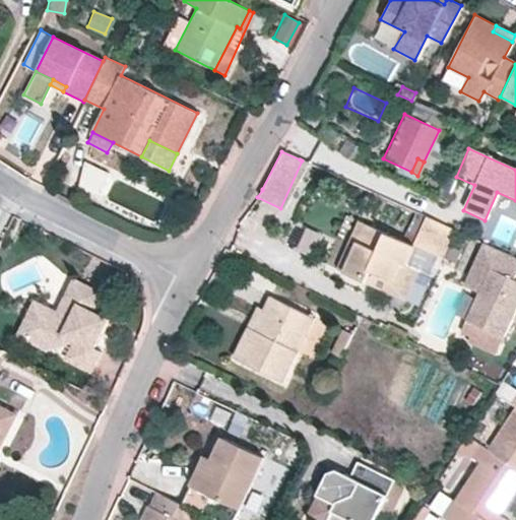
[(424,250),(437,222),(427,217),(412,245),(424,250)]
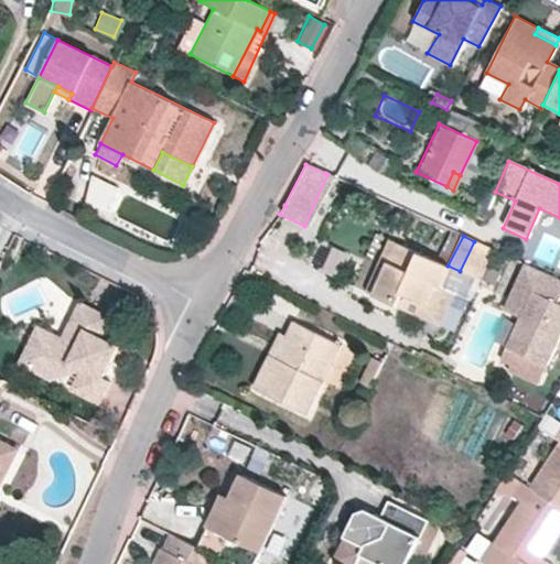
[(448,266),(388,239),(378,260),(386,262),(372,295),(394,305),(398,294),(422,304),(431,283),(439,286),(448,266)]
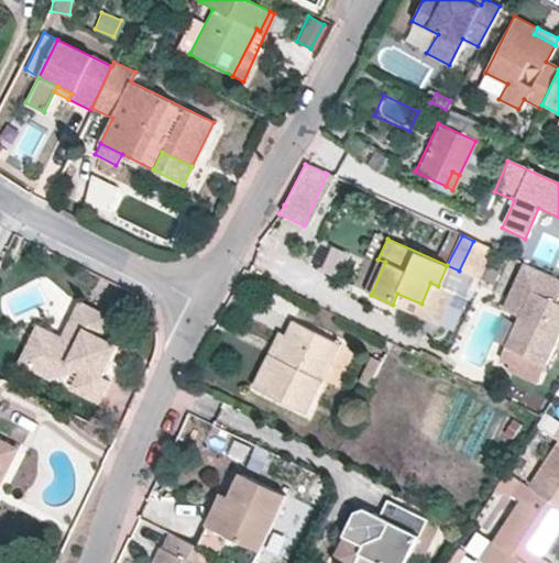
[(385,262),(377,260),(363,291),(371,295),(385,262)]
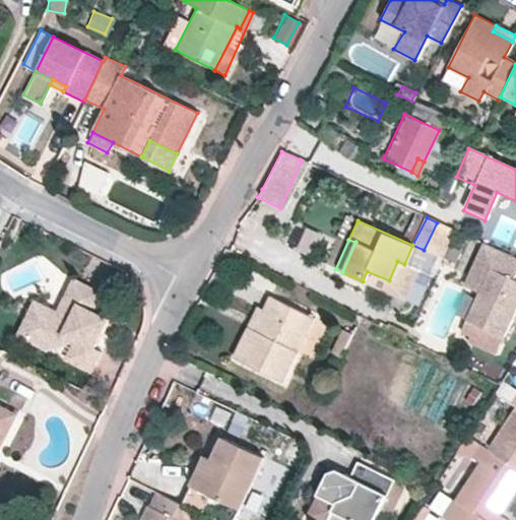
[(515,280),(512,279),(515,270),(515,258),(481,243),(480,244),(462,285),(477,293),(465,320),(503,337),(515,307),(515,280)]
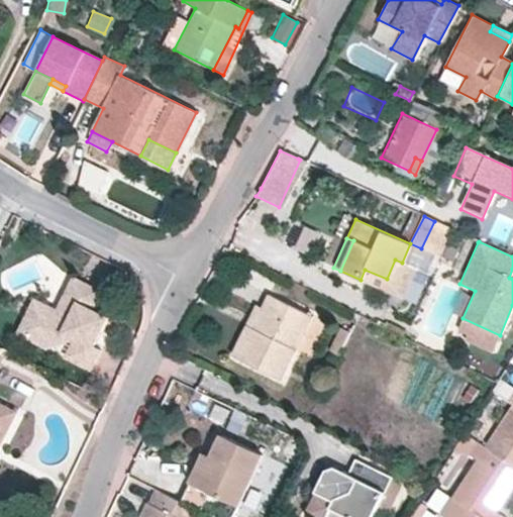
[(365,270),(361,280),(402,297),(414,268),(402,263),(394,282),(387,279),(365,270)]
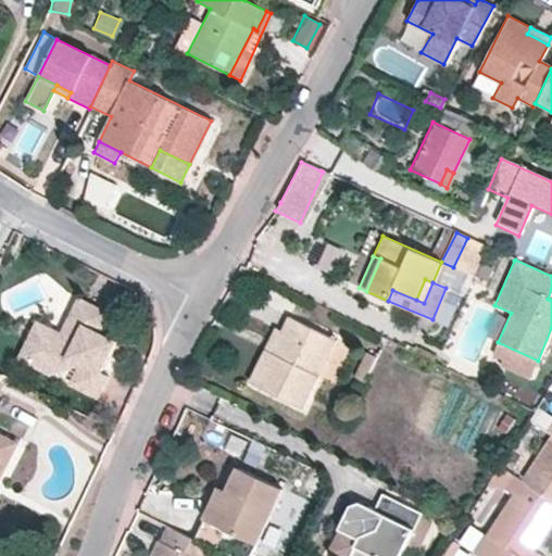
[(86,317),(97,333),(107,311),(77,298),(74,304),(89,311),(86,317)]
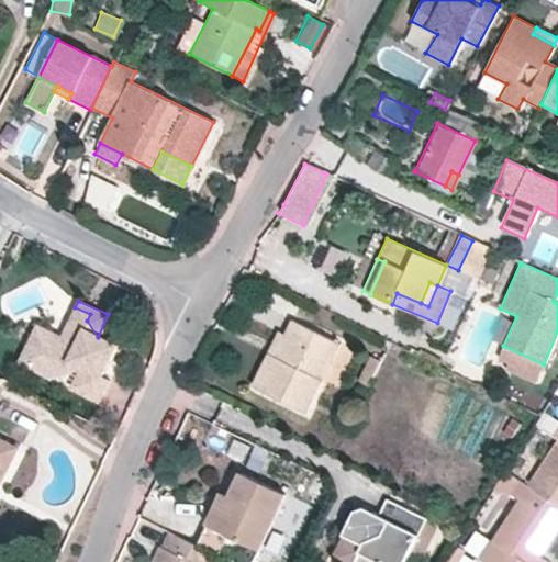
[(114,345),(98,337),(87,321),(90,314),(75,307),(62,337),(37,325),(19,361),(52,379),(79,368),(69,388),(97,401),(107,380),(99,375),(114,345)]
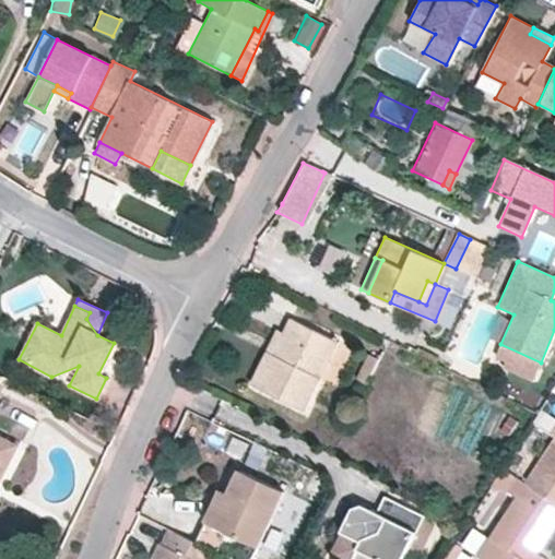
[(290,320),(283,333),(273,353),(266,348),(248,382),(302,409),(335,342),(290,320)]
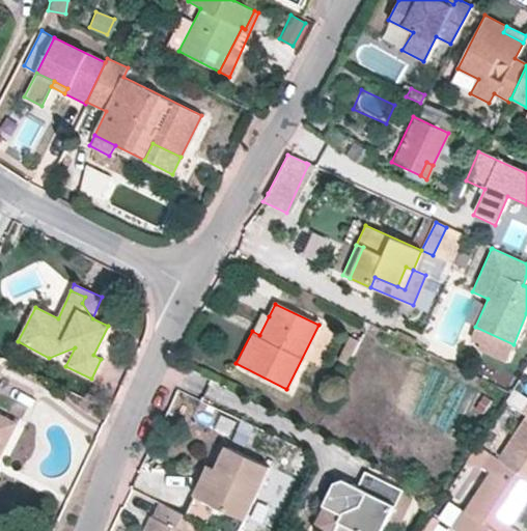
[(259,335),(269,316),(260,313),(252,331),(259,335)]
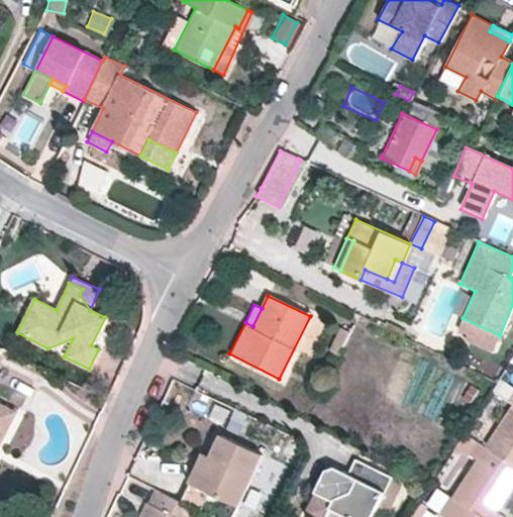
[(338,327),(327,348),(336,353),(347,331),(338,327)]
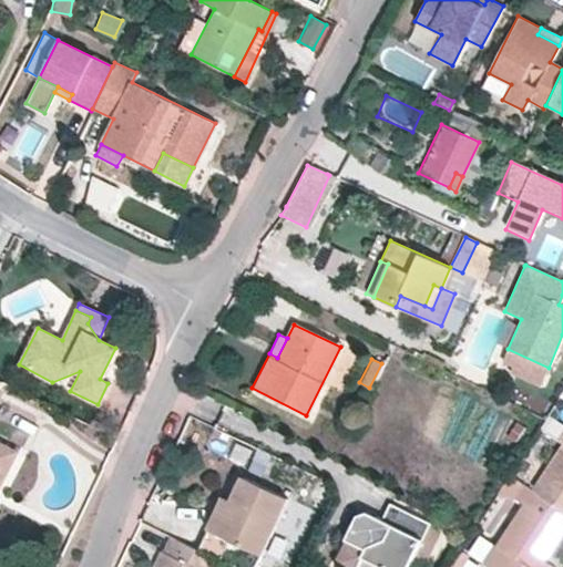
[(558,430),(542,420),(538,428),(552,437),(558,430)]
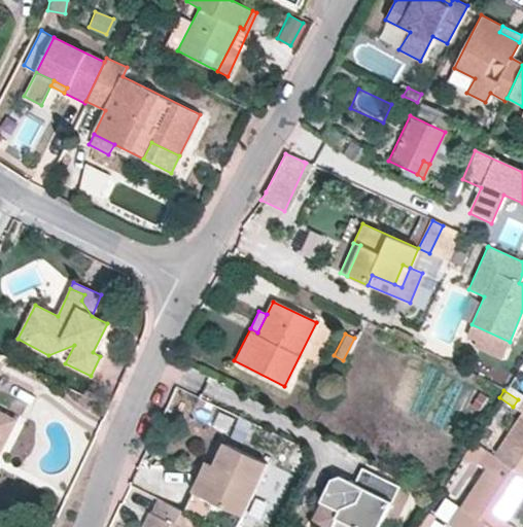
[(468,406),(475,409),(482,396),(476,392),(468,406)]
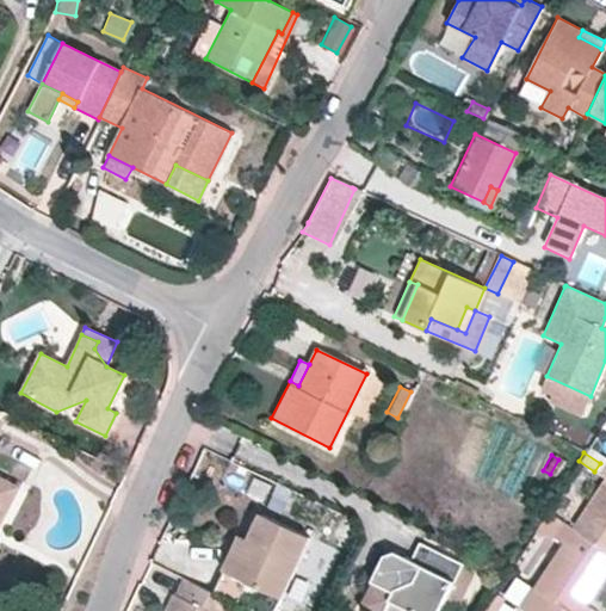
[(0,510),(13,485),(0,476),(0,510)]
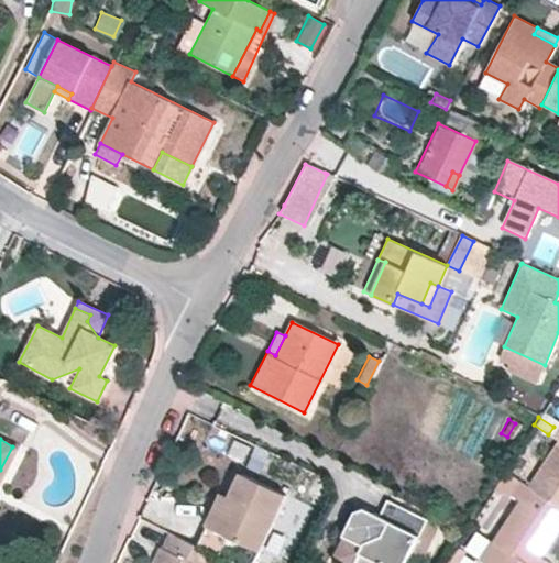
[(558,441),(556,440),(526,486),(558,507),(558,441)]
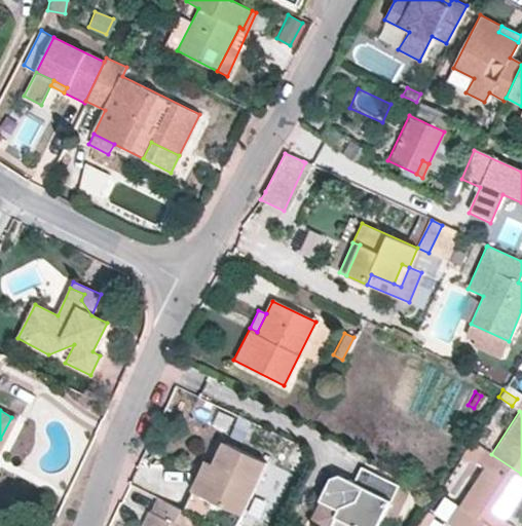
[(225,442),(214,464),(199,495),(220,504),(240,515),(265,461),(225,442)]
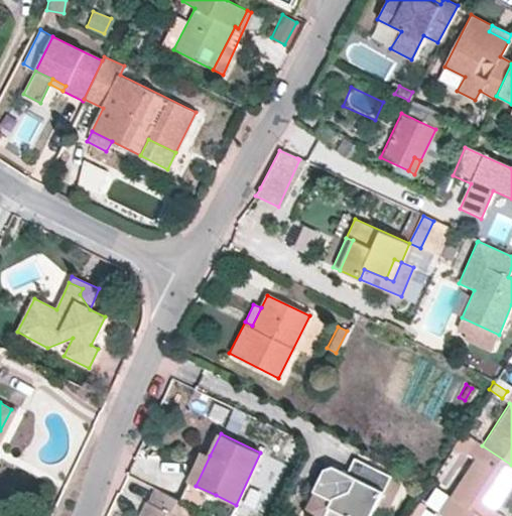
[(511,465),(482,445),(473,439),(463,452),(473,458),(449,496),(455,500),(443,515),(493,515),(490,514),(511,480),(511,465)]
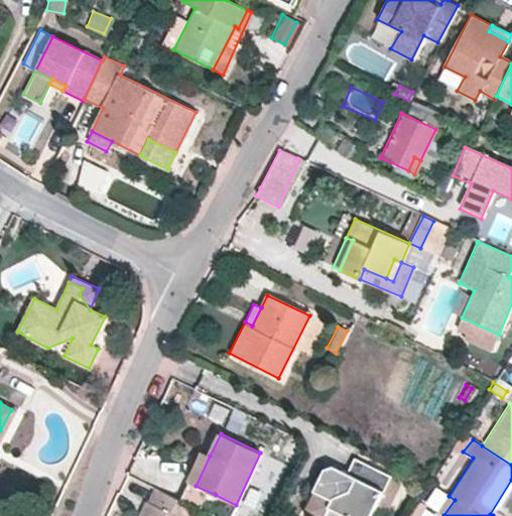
[(196,486),(210,456),(201,452),(186,482),(196,486)]
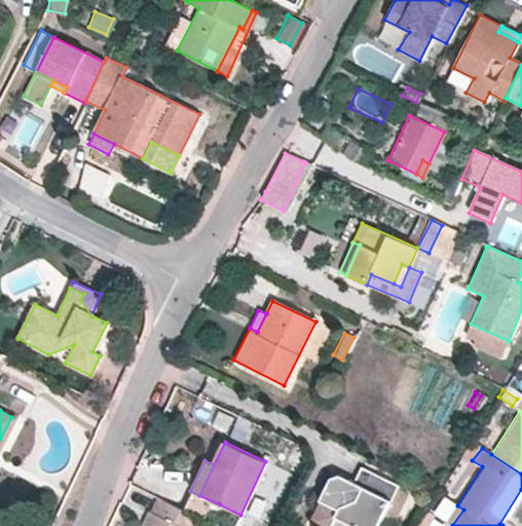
[(377,525),(382,516),(394,520),(408,490),(360,465),(352,482),(338,474),(329,480),(309,521),(318,525),(377,525)]
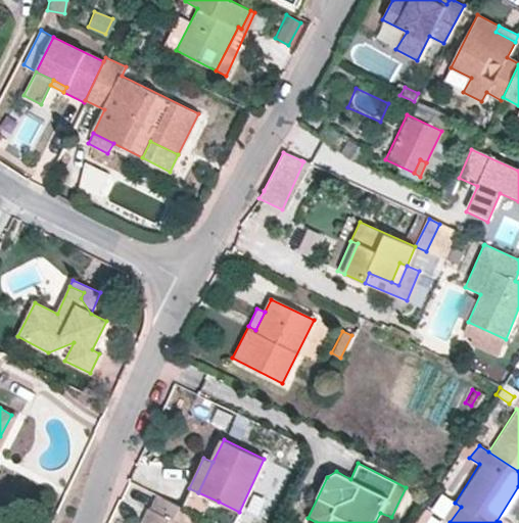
[(180,507),(189,511),(198,492),(189,488),(180,507)]
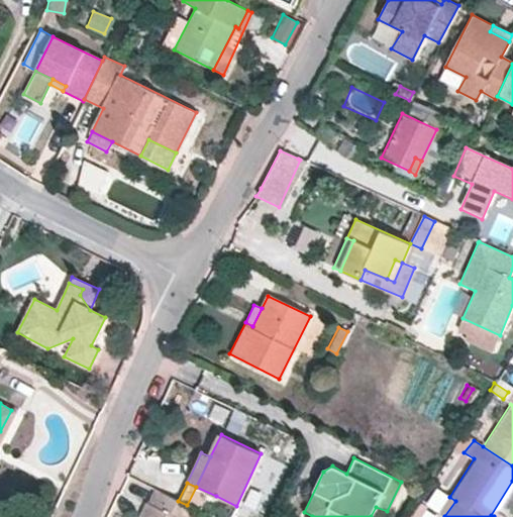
[(208,515),(216,496),(196,487),(187,505),(196,509),(208,515)]
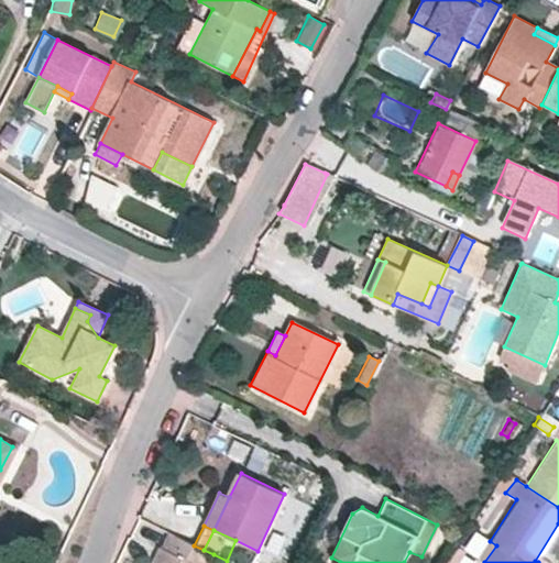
[(194,545),(172,534),(164,549),(159,547),(151,562),(208,562),(214,554),(204,550),(194,545)]
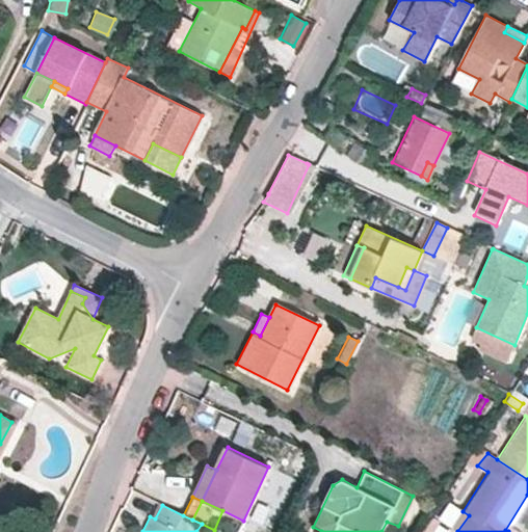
[(457,531),(469,515),(463,511),(451,529),(456,531),(457,531)]
